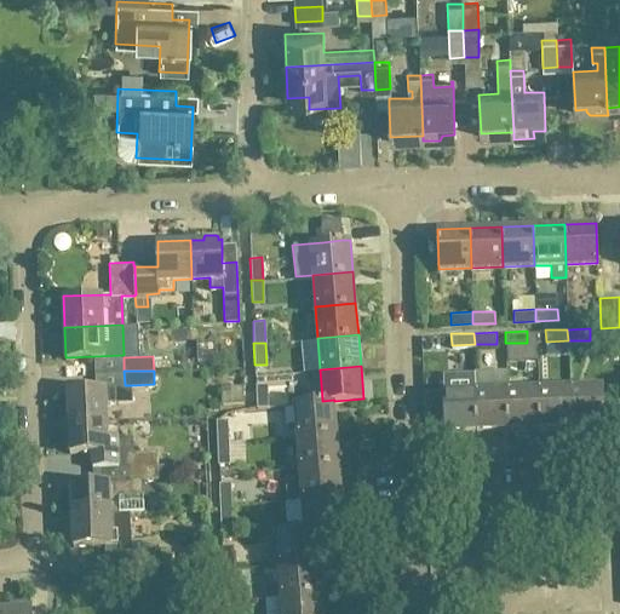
[(267,383),(256,384),(256,407),(268,406),(267,383)]
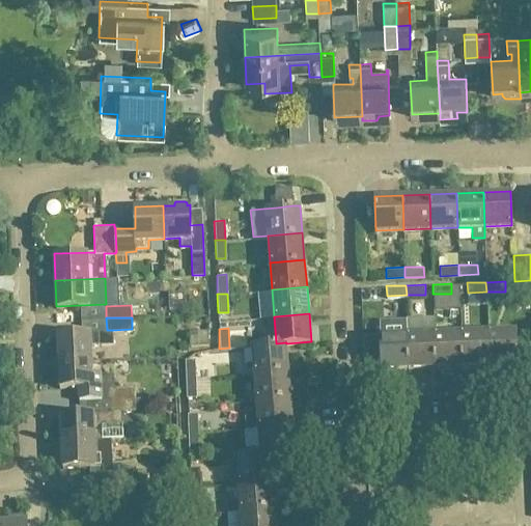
[(488,330),(490,364),(518,363),(515,329),(488,330)]
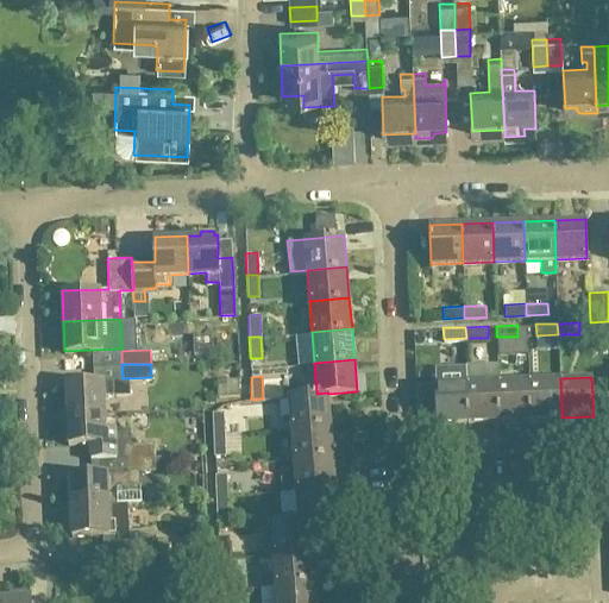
[(66,382),(67,413),(105,412),(104,394),(130,393),(130,378),(123,378),(113,379),(113,381),(66,382)]
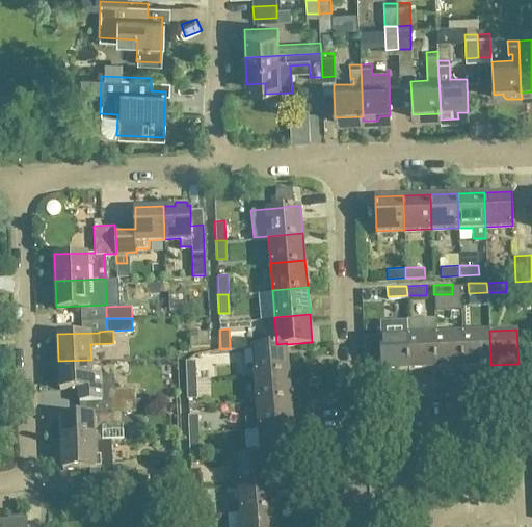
[(189,345),(205,345),(204,331),(189,332),(189,345)]
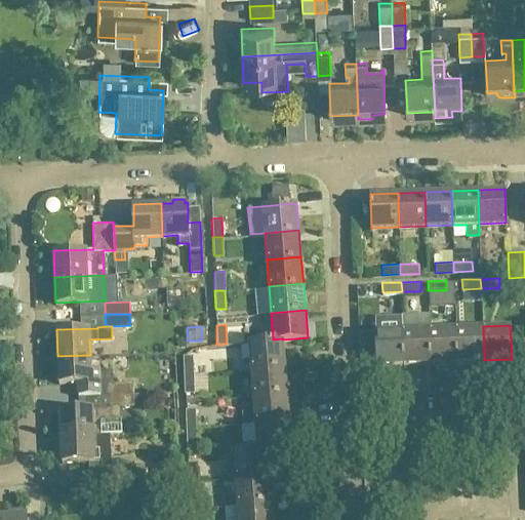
[(457,361),(484,360),(483,326),(456,327),(457,361)]
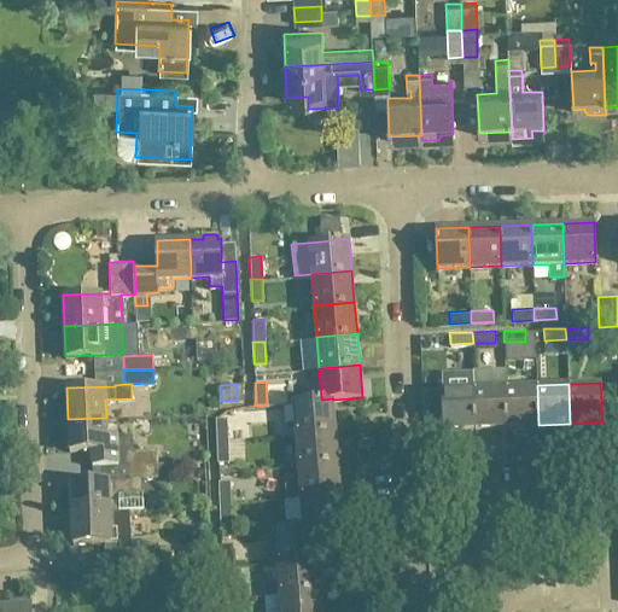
[(506,386),(507,426),(538,425),(537,385),(506,386)]
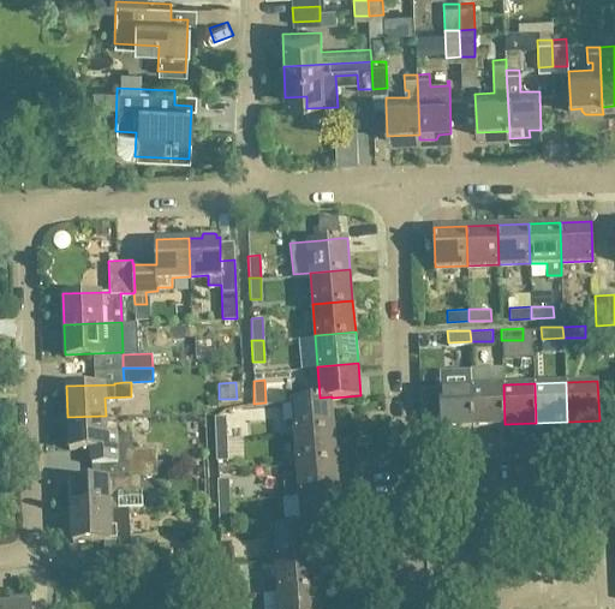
[(473,425),(505,424),(503,384),(472,386),(473,425)]
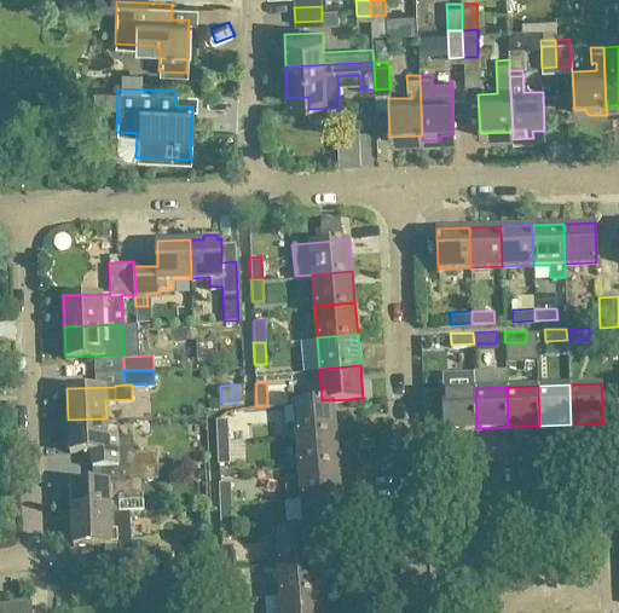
[(476,428),(475,388),(443,389),(445,429),(476,428)]
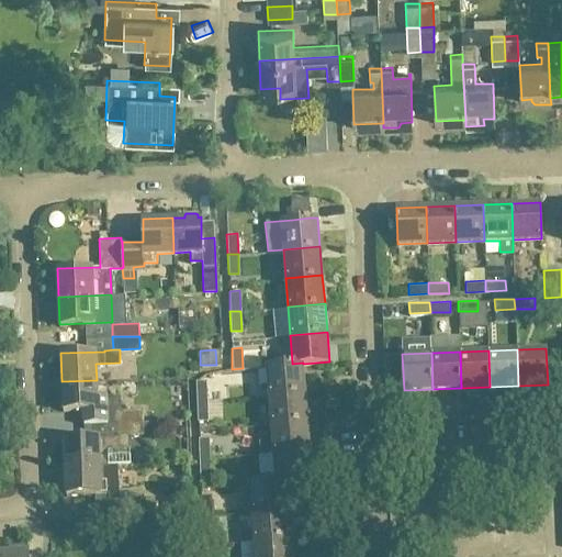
[(266,365),(268,394),(305,391),(303,364),(303,363),(292,364),(292,363),(266,365)]
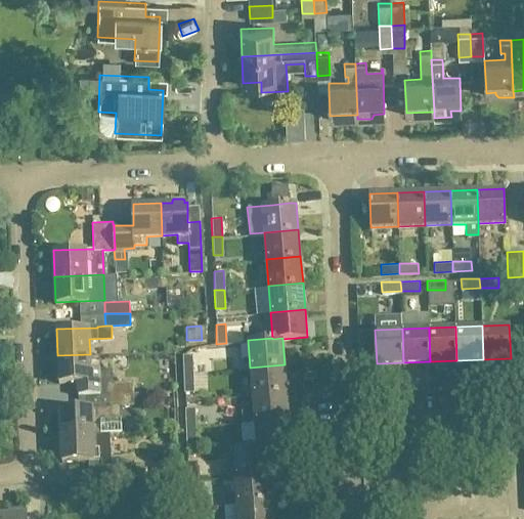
[(182,373),(192,372),(191,353),(182,354),(182,373)]
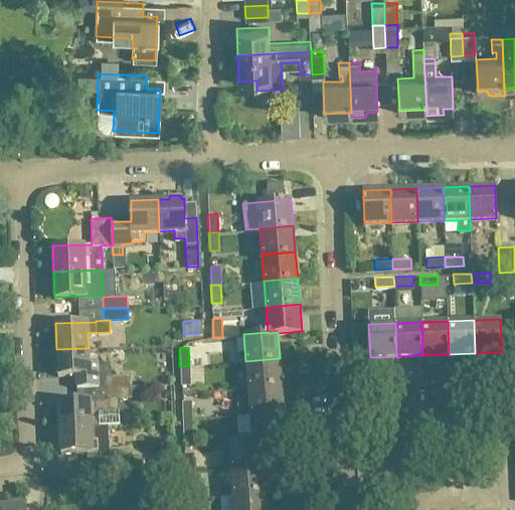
[(77,386),(106,385),(130,384),(130,372),(111,373),(110,361),(89,362),(89,348),(56,349),(57,374),(77,374),(77,386)]
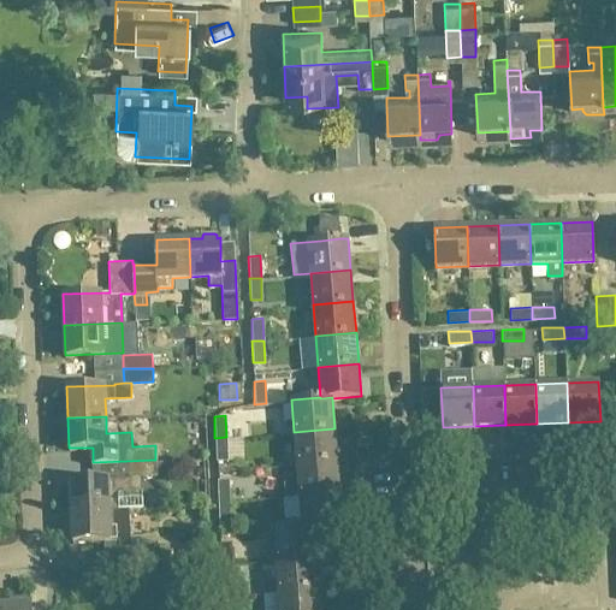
[(294,432),(297,463),(337,460),(335,428),(294,432)]
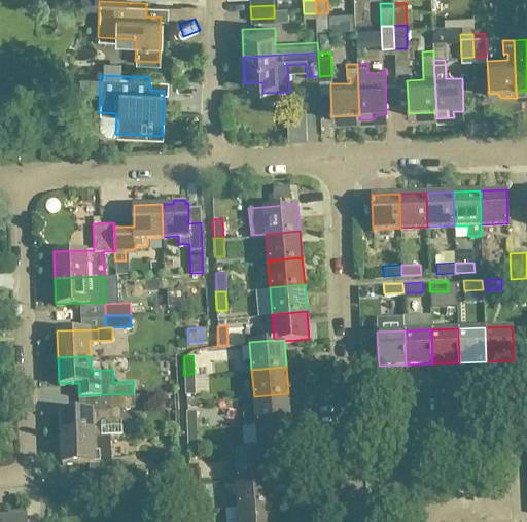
[(194,374),(183,375),(184,393),(195,393),(194,374)]
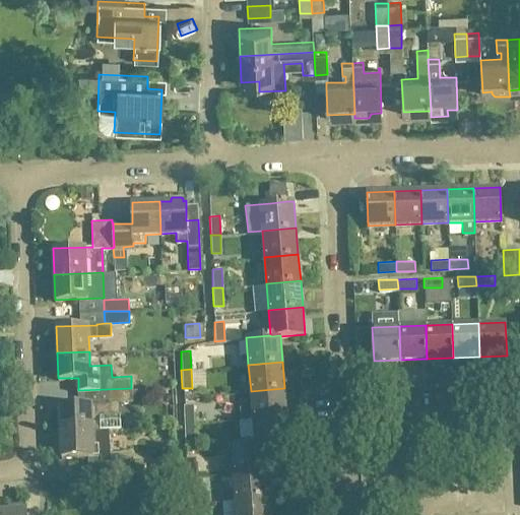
[(132,401),(131,388),(107,389),(108,403),(59,404),(60,431),(109,429),(120,429),(119,401),(132,401)]
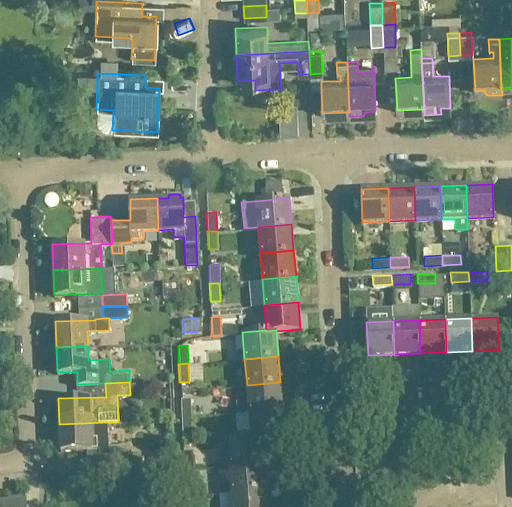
[(248,399),(236,400),(237,412),(249,411),(282,408),(280,382),(247,385),(248,399)]
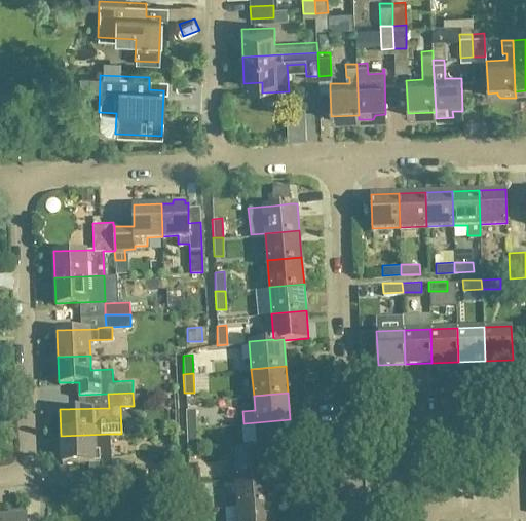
[(186,428),(196,428),(195,408),(185,409),(186,428)]
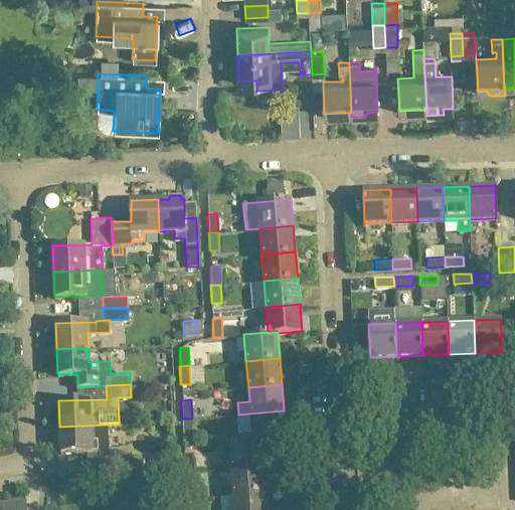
[(252,440),(262,439),(286,438),(284,410),(250,413),(252,439),(252,440)]
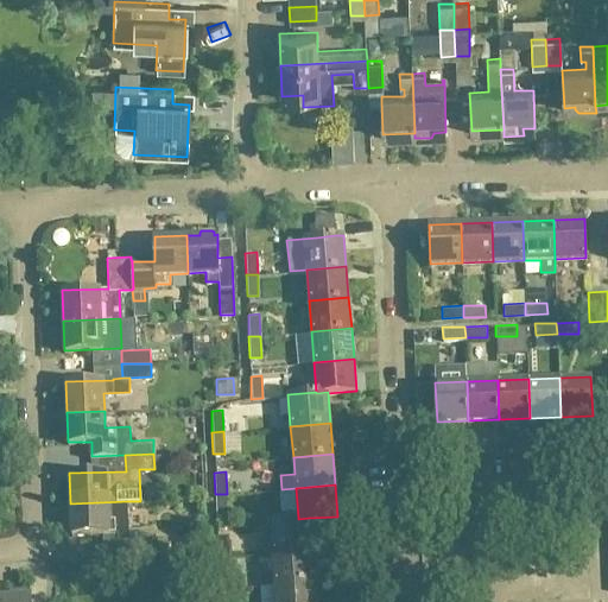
[(227,494),(215,494),(216,515),(227,515),(227,494)]
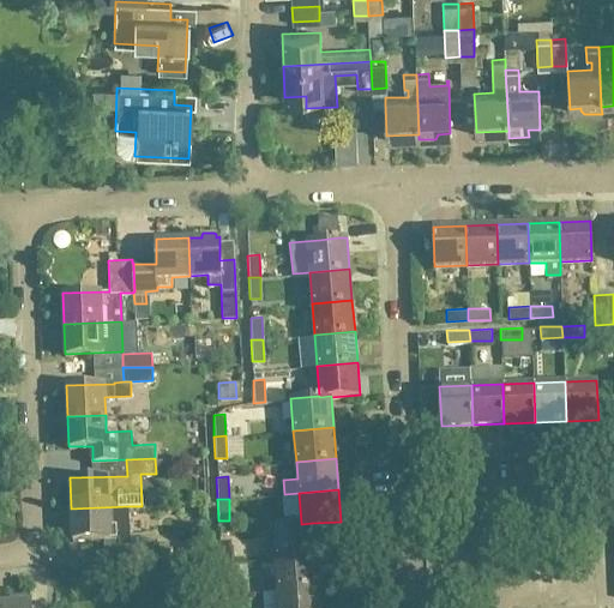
[(119,543),(130,543),(128,506),(71,509),(72,539),(119,537),(119,543)]
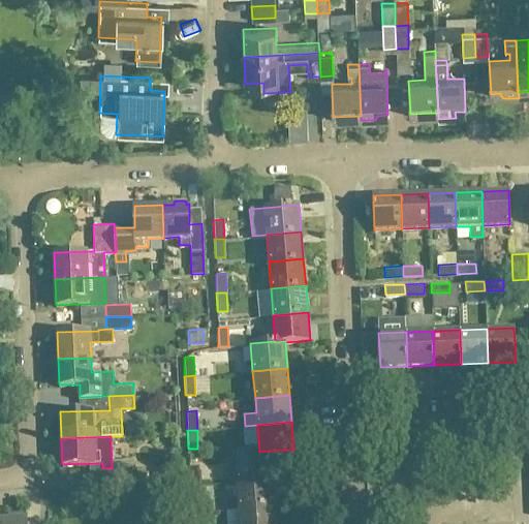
[(235,453),(237,481),(271,478),(269,451),(259,452),(259,451),(235,453)]
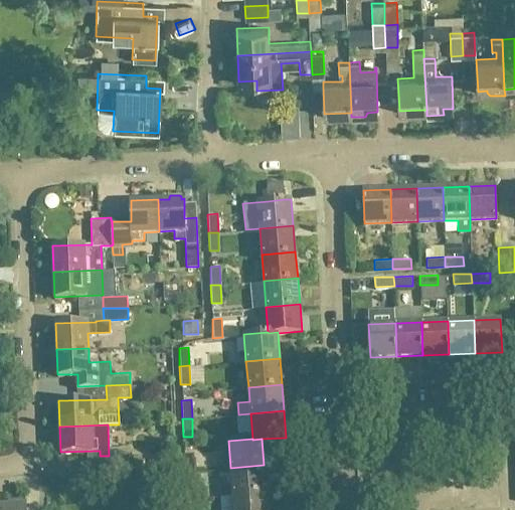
[(194,471),(193,452),(183,453),(184,471),(194,471)]
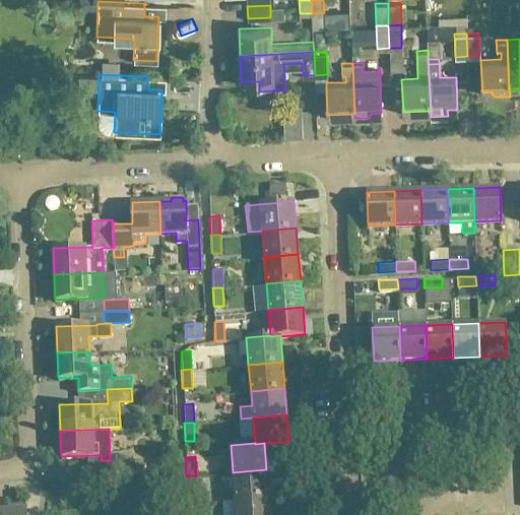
[(110,460),(111,472),(143,471),(142,459),(110,460)]
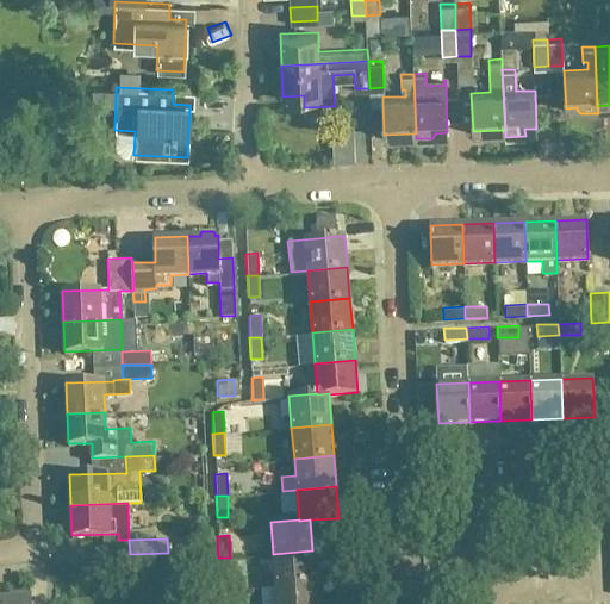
[(312,550),(273,554),(275,585),(315,581),(312,550)]
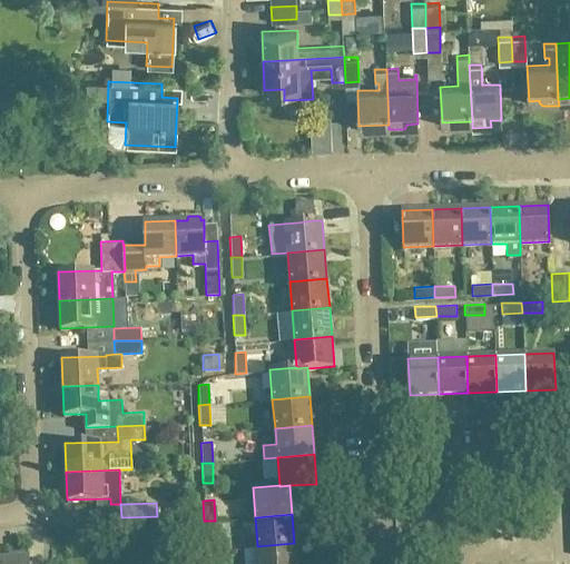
[(215,521),(204,521),(205,541),(216,541),(215,521)]
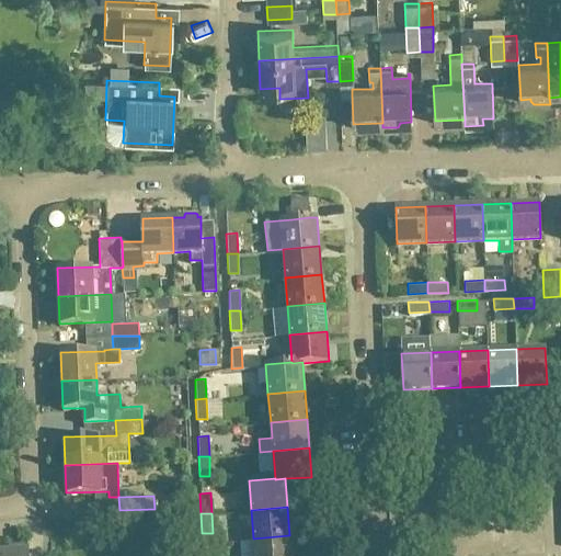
[(254,555),(290,555),(289,535),(253,539),(254,555)]
